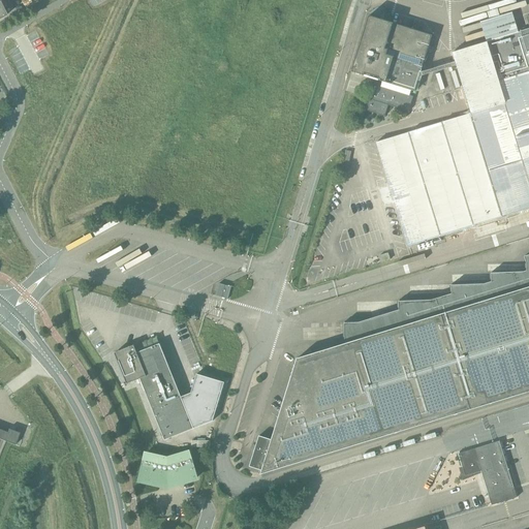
[(528,29),(518,32),(511,12),(480,22),(487,42),(452,53),(455,63),(421,72),(423,66),(386,55),(378,81),(381,82),(380,87),(413,96),(419,76),(456,66),(470,114),(376,143),(407,246),(475,225),(475,227),(508,217),(507,215),(528,208),(528,29)]
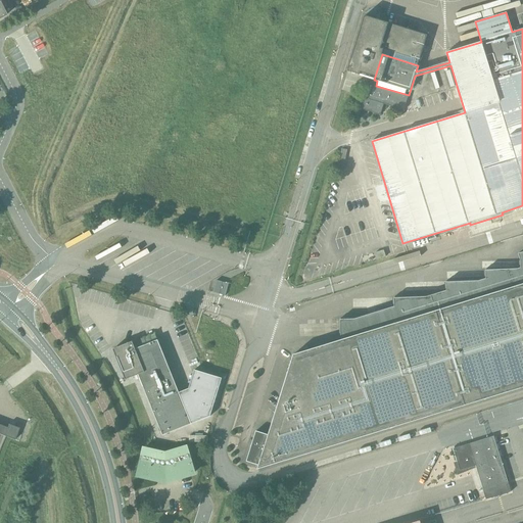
[(418,65),(427,35),(388,22),(380,48),(383,49),(382,54),(418,65)]
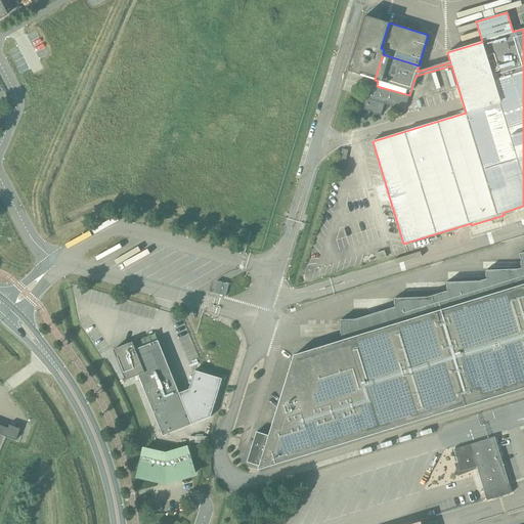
[(409,95),(377,86),(374,85),(368,99),(365,98),(362,110),(381,115),(385,104),(404,111),(409,95)]
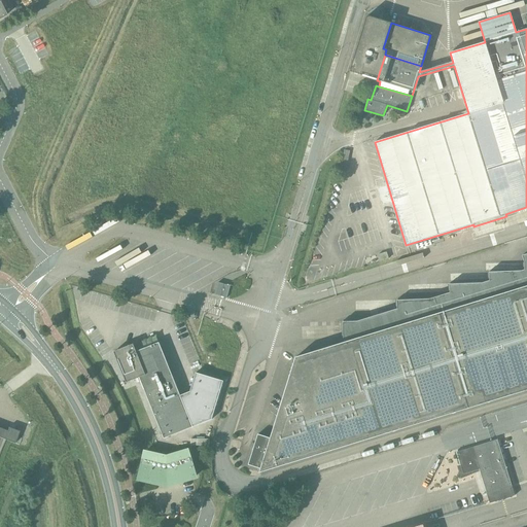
[(526,253),(522,255),(524,261),(524,270),(521,271),(489,272),(489,281),(482,283),(450,284),(450,292),(429,300),(397,301),(397,309),(357,321),(343,322),(343,339),(345,343),(295,357),(271,438),(257,434),(248,464),(260,468),(259,472),(526,390),(526,253)]
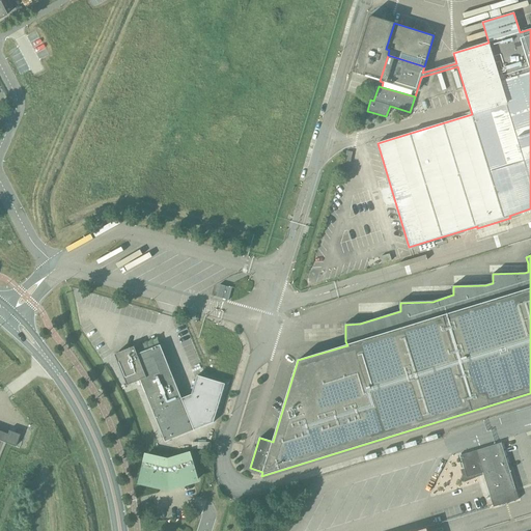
[(229,300),(232,288),(220,285),(217,297),(229,300)]
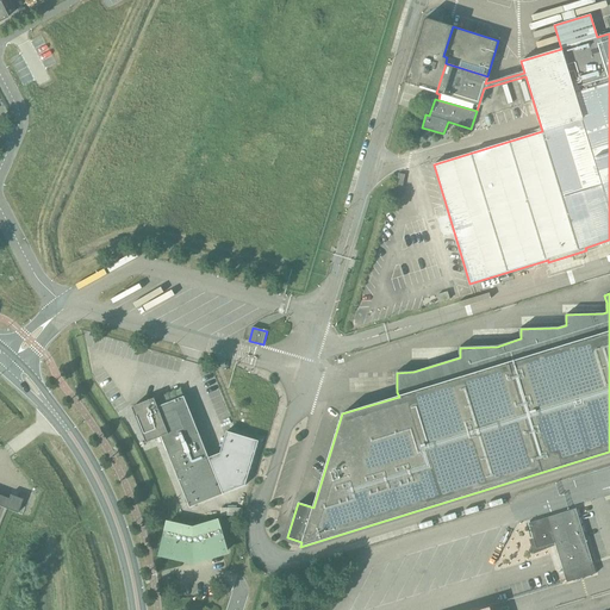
[(173,399),(184,394),(181,388),(170,393),(173,399)]
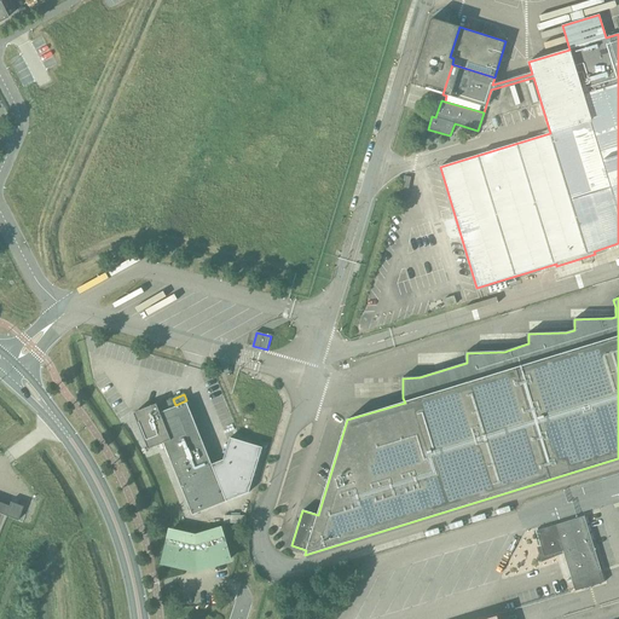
[(160,412),(157,405),(156,404),(133,412),(149,450),(163,444),(192,515),(226,502),(186,403),(160,412)]
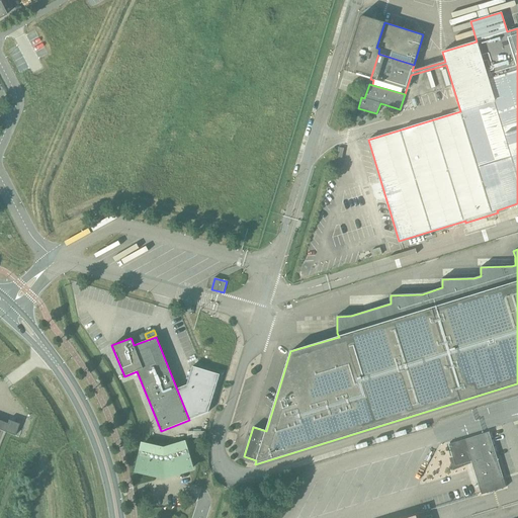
[(267,421),(270,409),(259,406),(255,417),(267,421)]
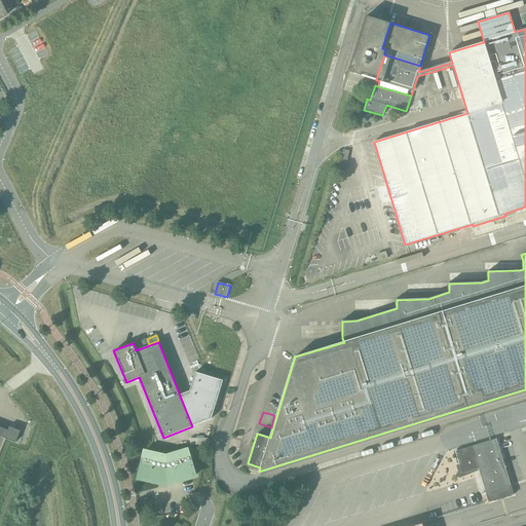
[(6,430),(3,439),(4,440),(13,443),(19,430),(8,426),(6,430)]
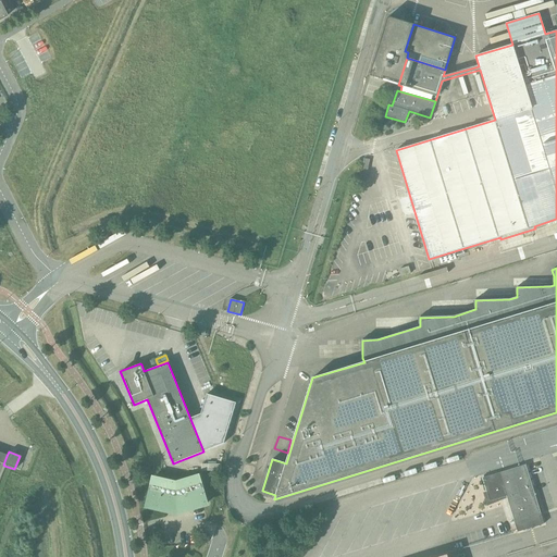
[(541,514),(525,465),(483,478),(490,500),(506,495),(518,532),(544,523),(541,514)]
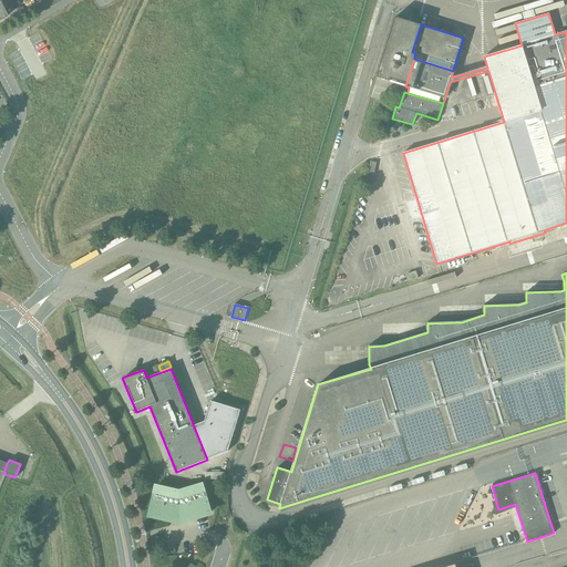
[(210,513),(206,497),(207,496),(206,492),(204,492),(202,484),(179,492),(156,486),(154,494),(152,494),(151,498),(153,498),(150,515),(169,519),(171,514),(179,516),(188,514),(191,518),(210,513)]
